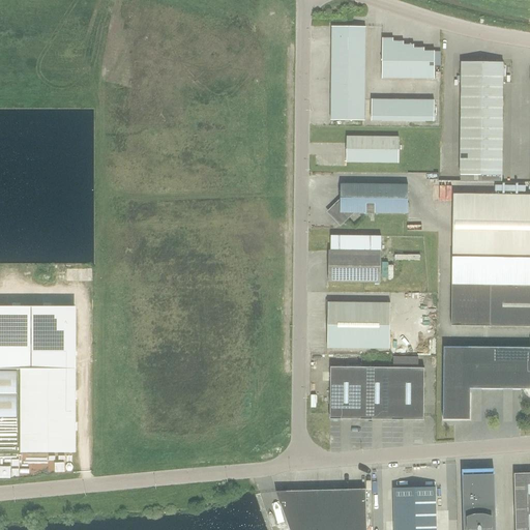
[(349,37),(349,27),(332,27),(332,37),(349,37)]
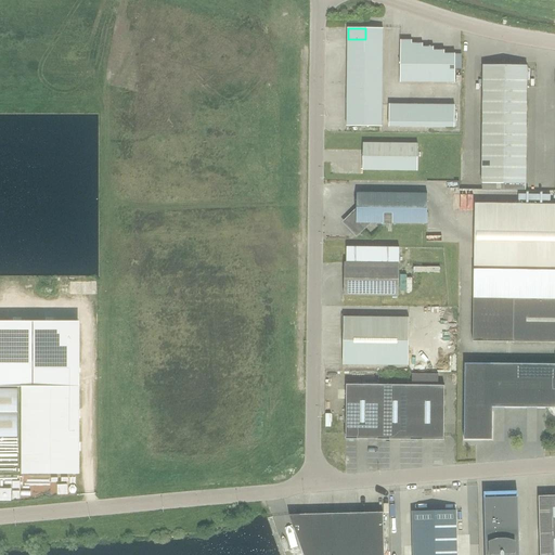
[(383,40),(383,28),(365,28),(365,39),(383,40)]
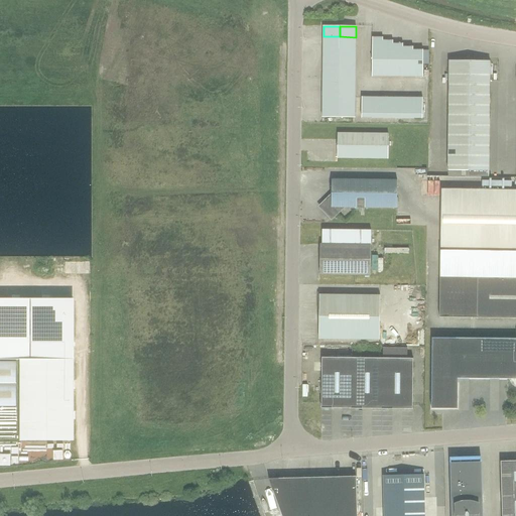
[(340,46),(340,36),(324,36),(324,46),(340,46)]
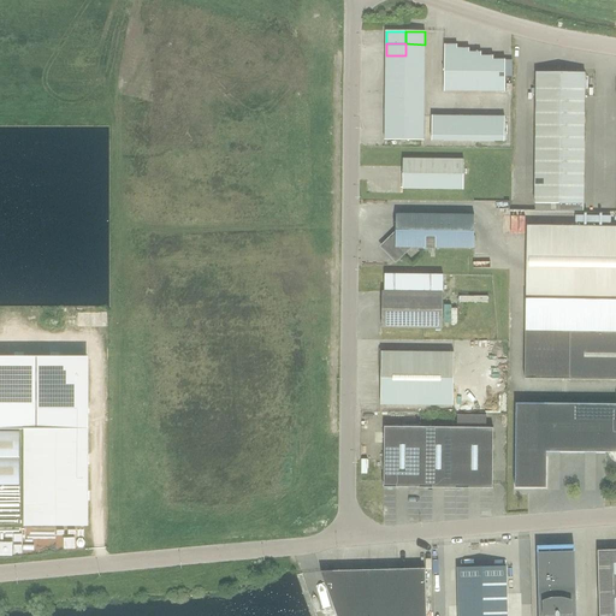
[(425,57),(425,45),(406,43),(406,55),(425,57)]
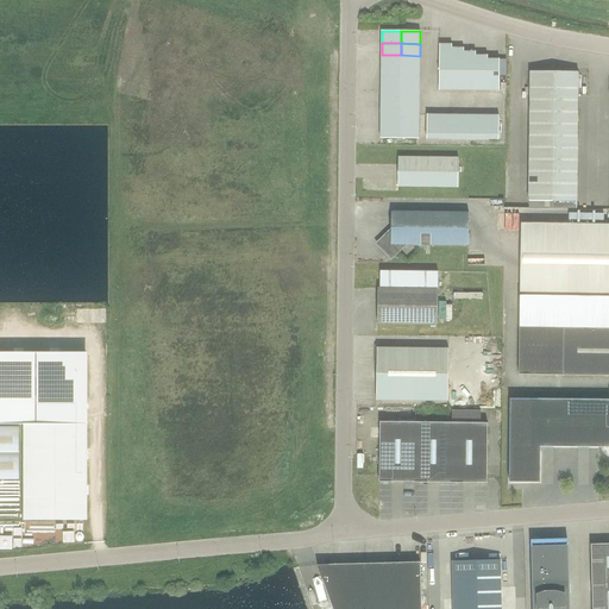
[(452,71),(452,49),(452,45),(440,44),(439,71),(452,71)]
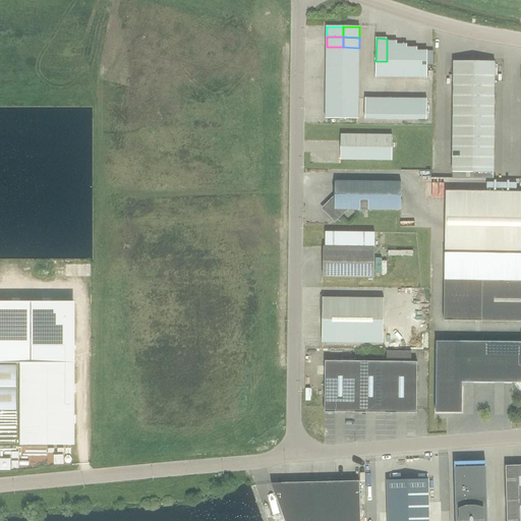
[(397,61),(397,45),(397,42),(387,42),(387,61),(397,61)]
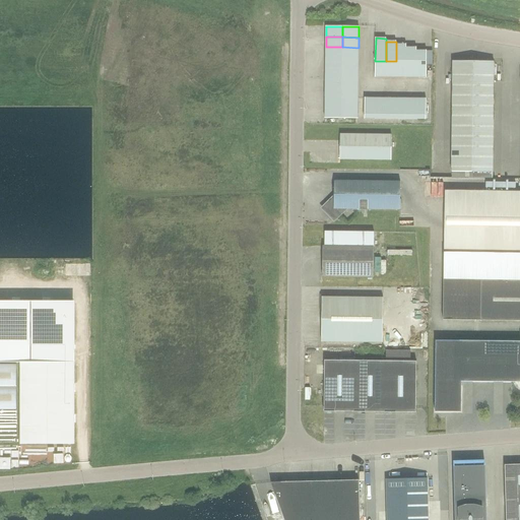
[(406,61),(406,48),(406,45),(396,45),(396,61),(406,61)]
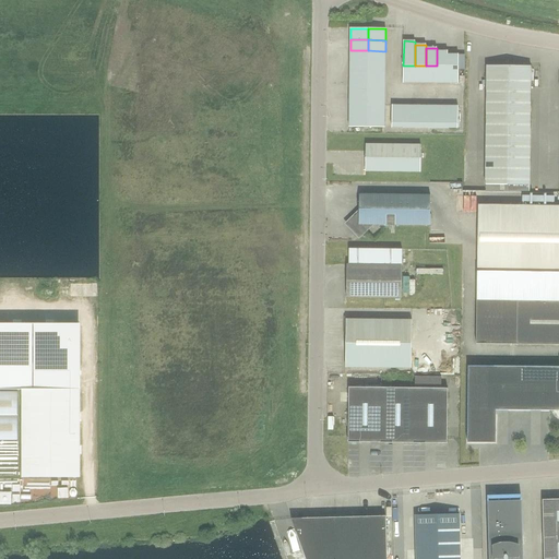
[(368,61),(368,50),(351,50),(351,61),(368,61)]
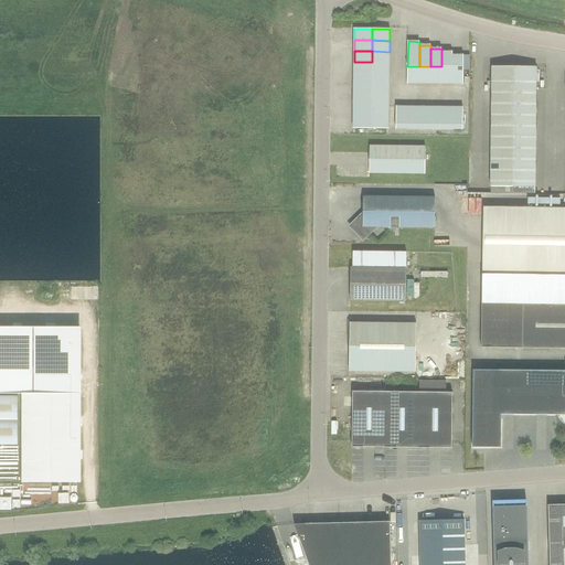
[(390,63),(390,52),(372,51),(372,62),(390,63)]
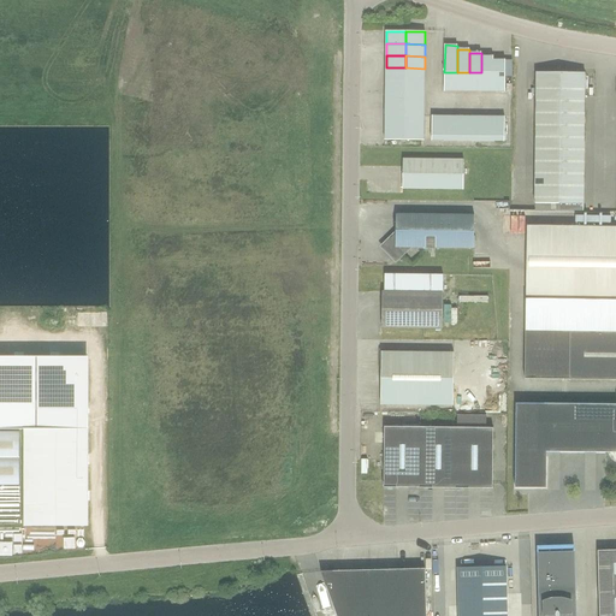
[(493,72),(493,60),(493,57),(481,57),(481,72),(481,92),(493,92),(493,72)]
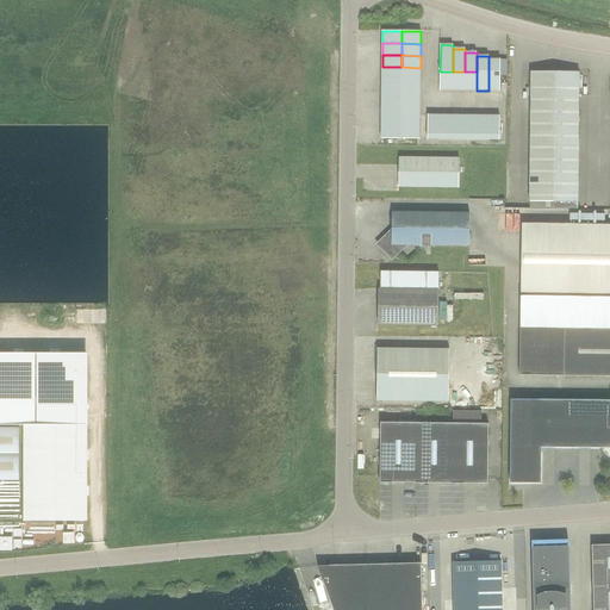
[(500,60),(489,60),(489,72),(489,91),(500,91),(500,60)]
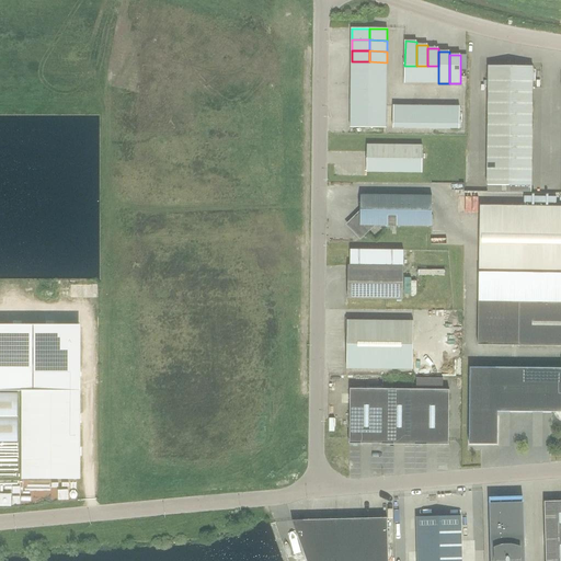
[(369,72),(369,61),(352,61),(352,72),(369,72)]
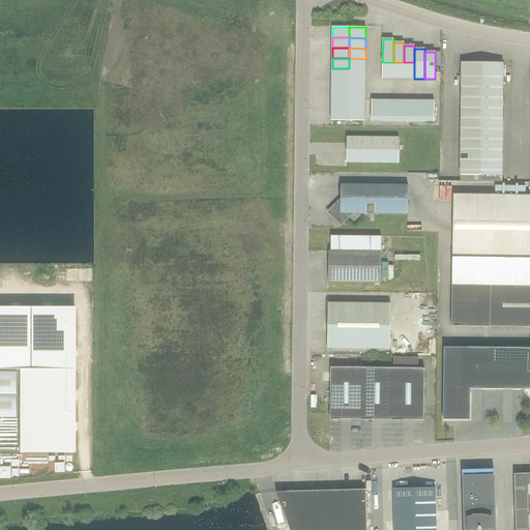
[(365,69),(365,59),(349,58),(349,68),(365,69)]
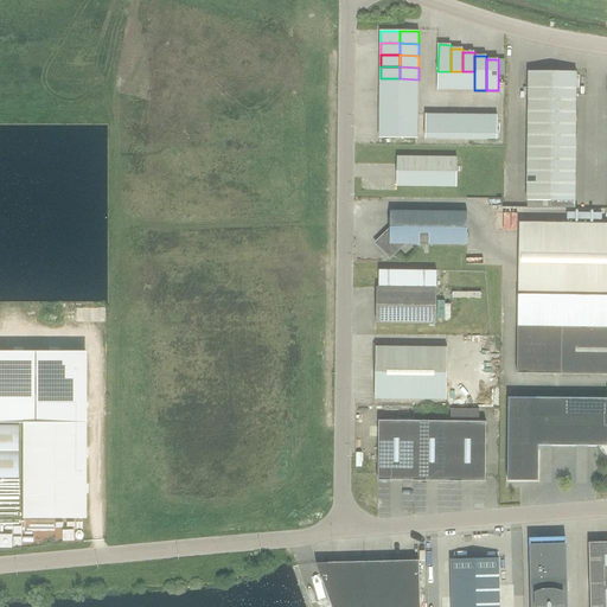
[(451,90),(451,71),(438,71),(438,90),(451,90)]
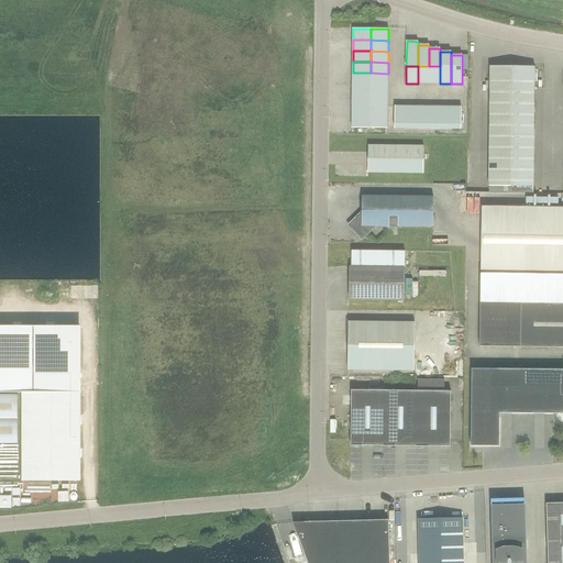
[(429,84),(429,66),(418,66),(418,84),(429,84)]
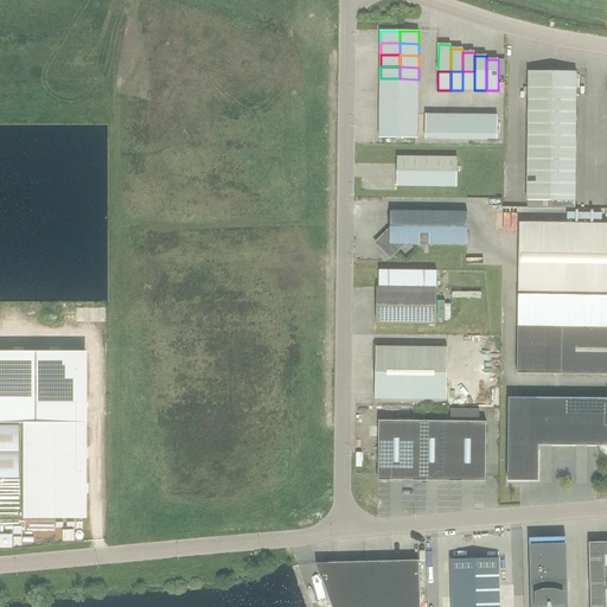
[(474,90),(474,71),(462,71),(462,90),(474,90)]
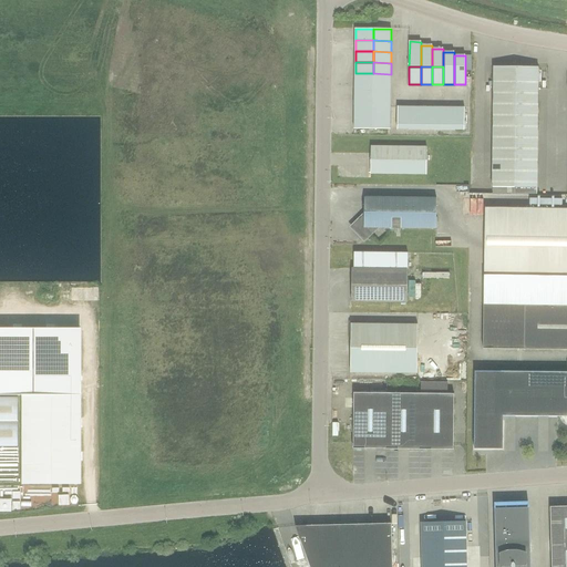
[(505,89),(505,66),(494,66),(494,89),(505,89)]
